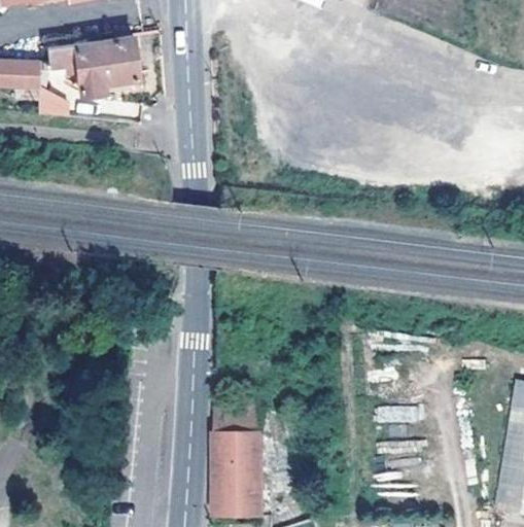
[(48,48),(49,60),(74,56),(81,93),(103,91),(102,81),(138,74),(132,35),(48,48)]
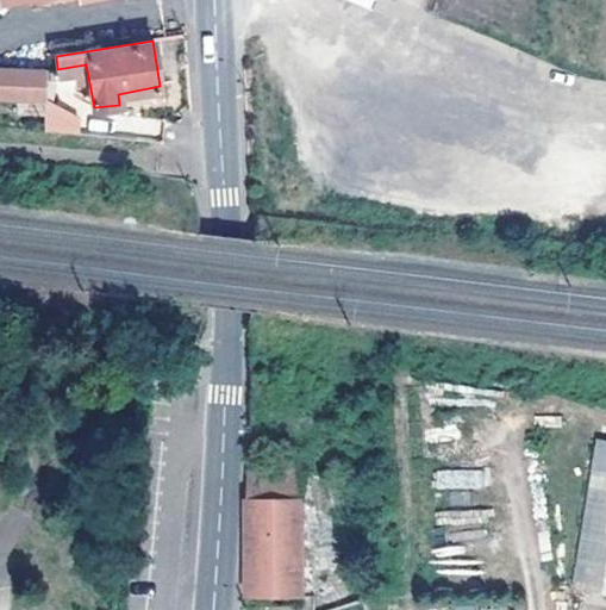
[(0,68),(0,97),(43,97),(43,81),(42,70),(0,68)]
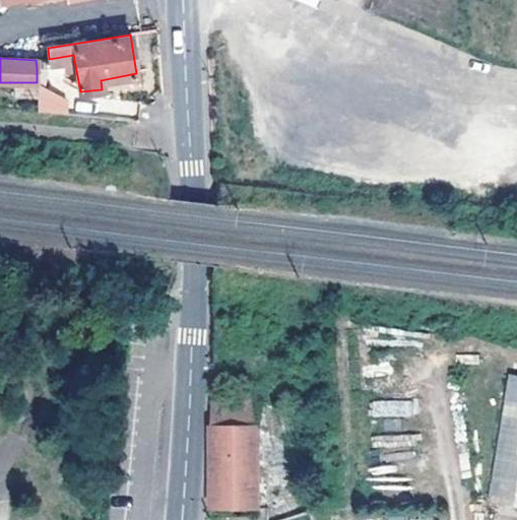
[(49,59),(36,60),(37,69),(50,67),(49,59)]
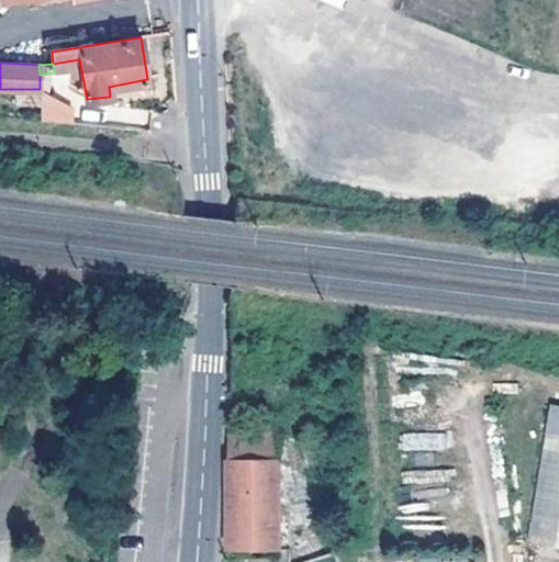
[(40,89),(40,121),(68,123),(70,108),(40,89)]
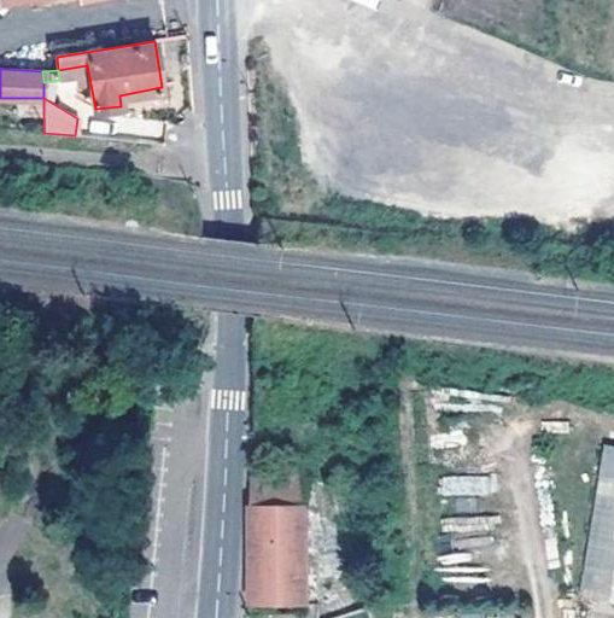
[(582,594),(613,599),(613,448),(603,447),(582,594)]
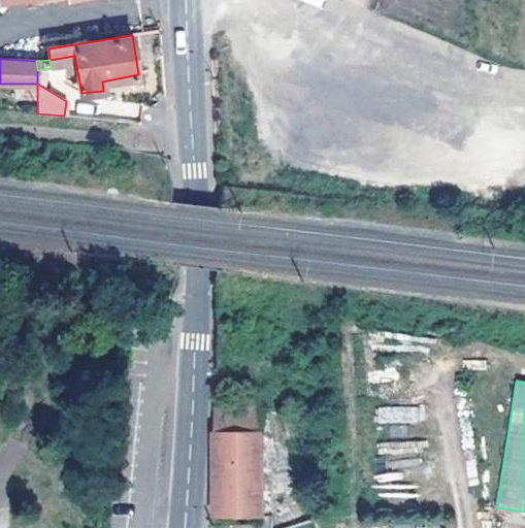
[(263,409),(217,409),(217,463),(217,519),(262,519),(262,504),(272,503),(271,492),(263,490),(263,409)]
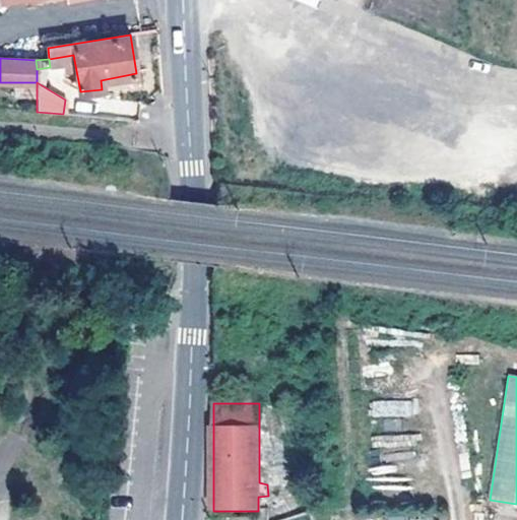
[(284,519),(312,513),(309,503),(266,518),(266,519),(284,519)]
